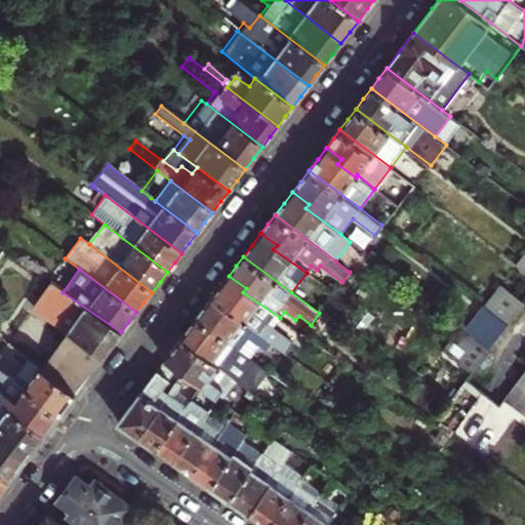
[(211,298),(272,344),(287,355),(295,345),(273,327),(280,318),(243,292),(246,288),(229,276),(220,287),(211,298)]
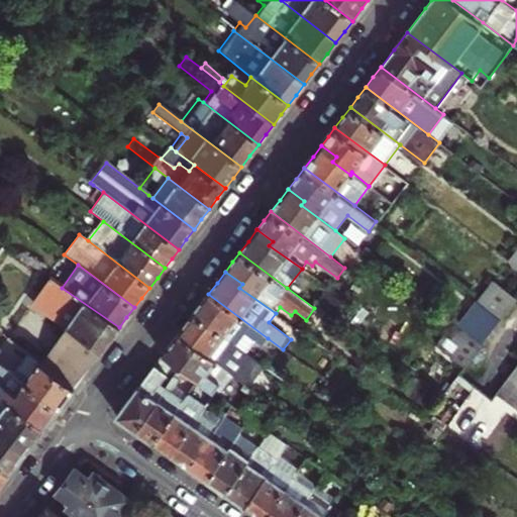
[(516,298),(495,280),(477,301),(501,320),(516,299),(516,298)]
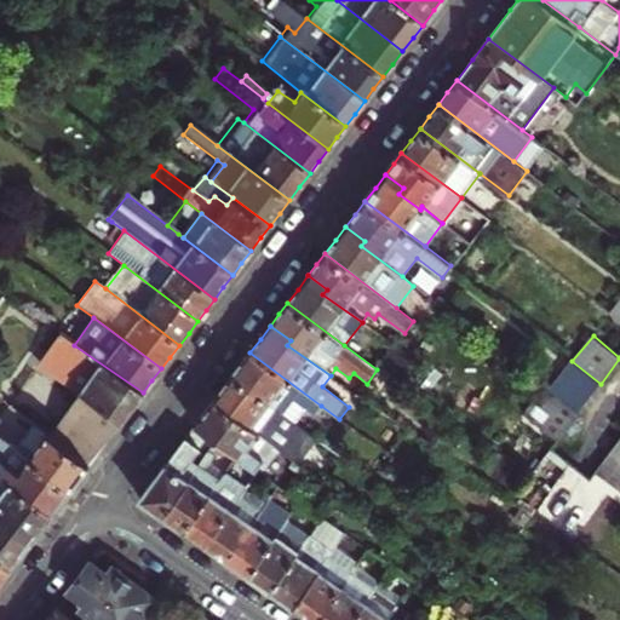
[(47,434),(89,464),(115,429),(143,392),(74,345),(62,338),(42,363),(79,391),(47,434)]
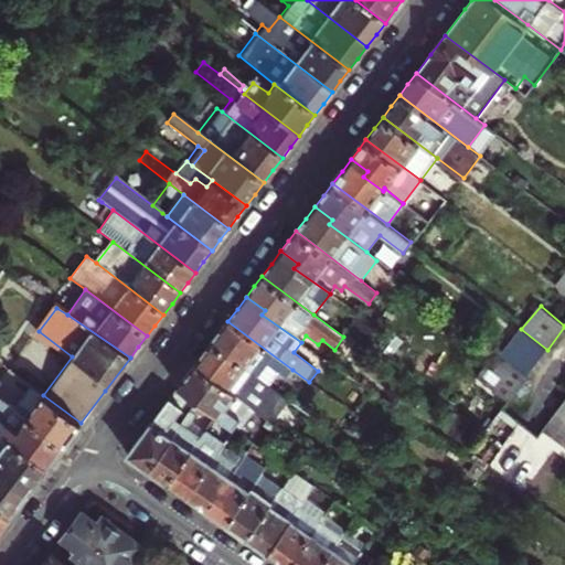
[(349,330),(370,345),(381,330),(360,315),(349,330)]
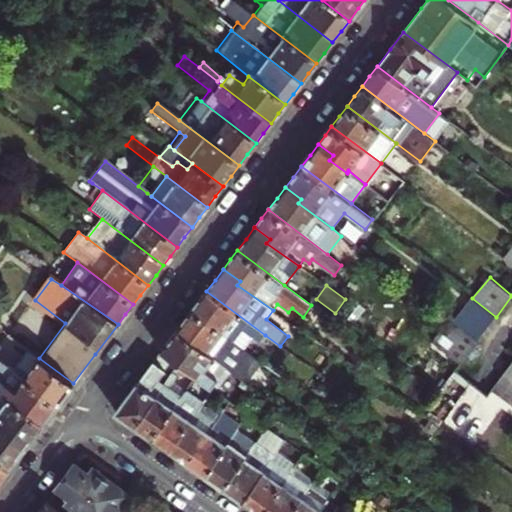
[(192,310),(245,350),(253,338),(259,343),(265,335),(206,291),(199,301),(192,310)]
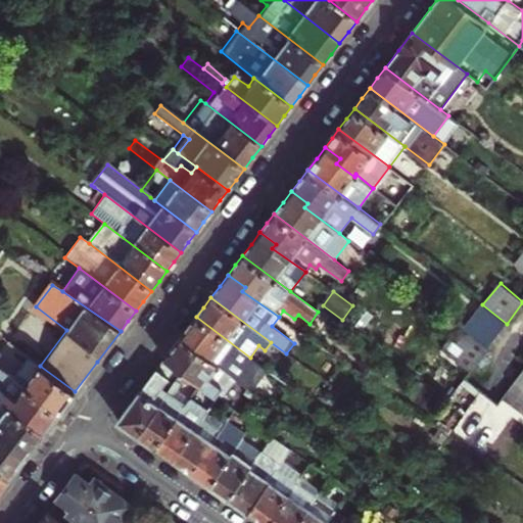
[(489,346),(507,324),(482,304),(465,328),(489,346)]
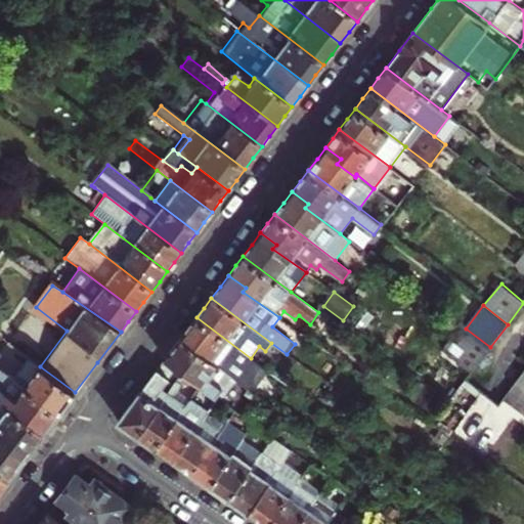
[(188,328),(181,338),(223,369),(237,380),(249,388),(251,389),(265,369),(251,358),(197,317),(188,328)]
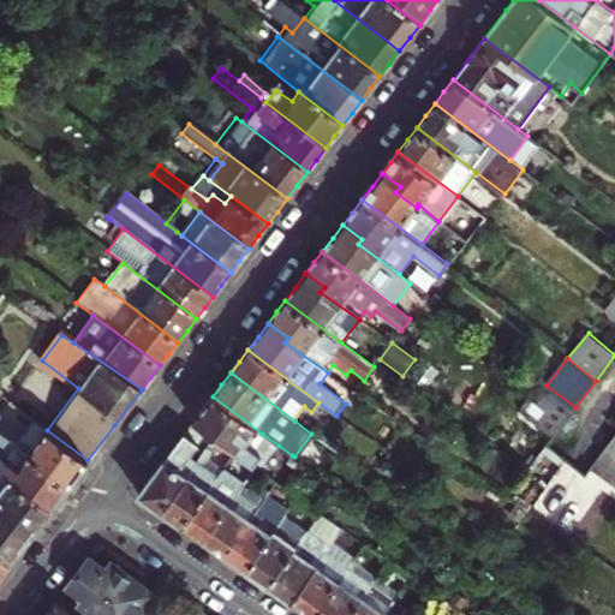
[(547,386),(544,384),(523,411),(556,437),(577,408),(575,407),(547,386)]
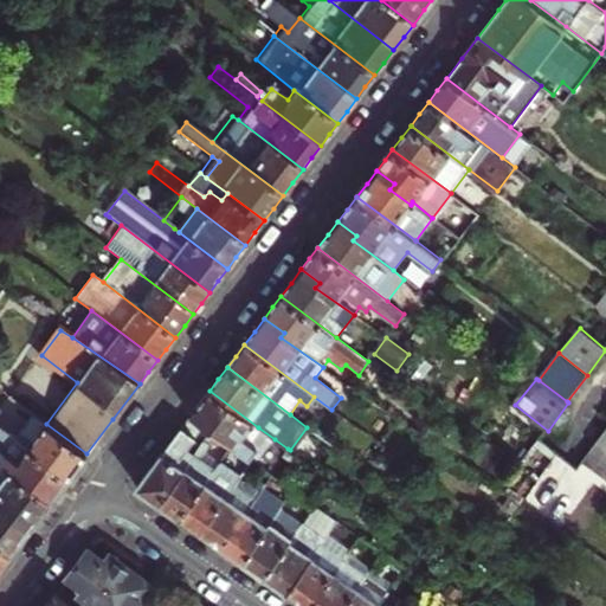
[(258,427),(210,391),(200,403),(191,414),(205,424),(213,430),(233,445),(256,463),(275,439),(258,427)]
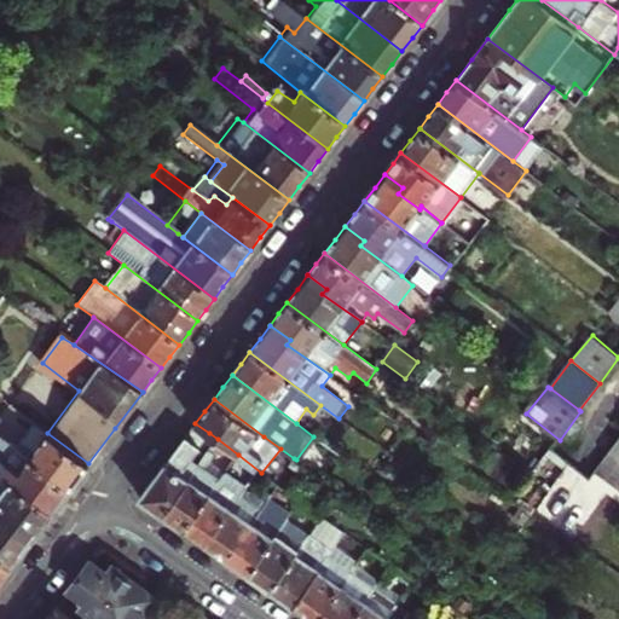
[(165,515),(204,458),(196,452),(209,433),(195,423),(167,461),(139,497),(165,515)]
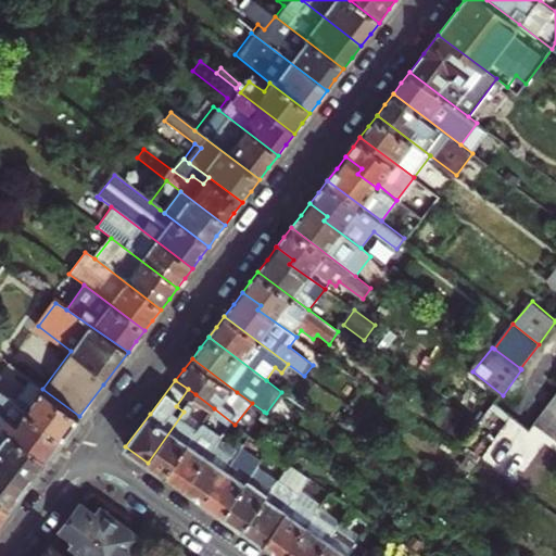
[(30,381),(14,402),(63,439),(71,428),(79,416),(42,389),(30,381)]
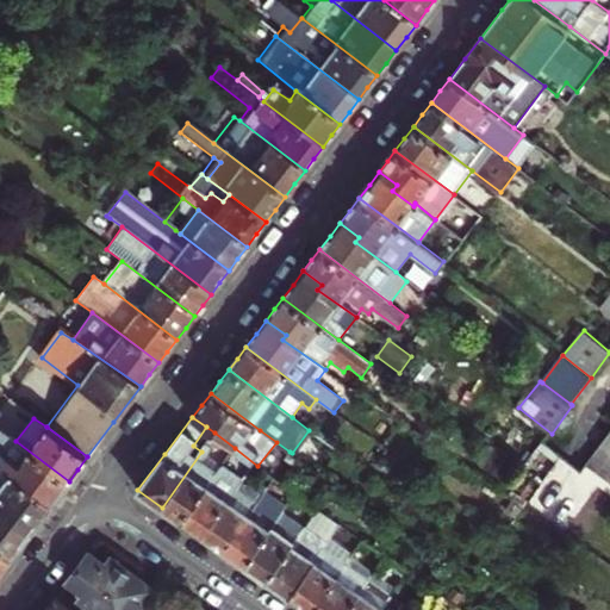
[(0,454),(12,439),(0,429),(0,454)]
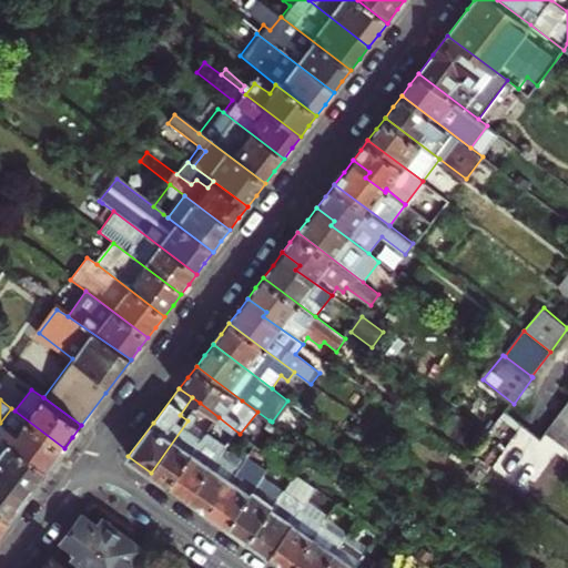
[(567,430),(567,406),(556,422),(558,423),(567,430)]
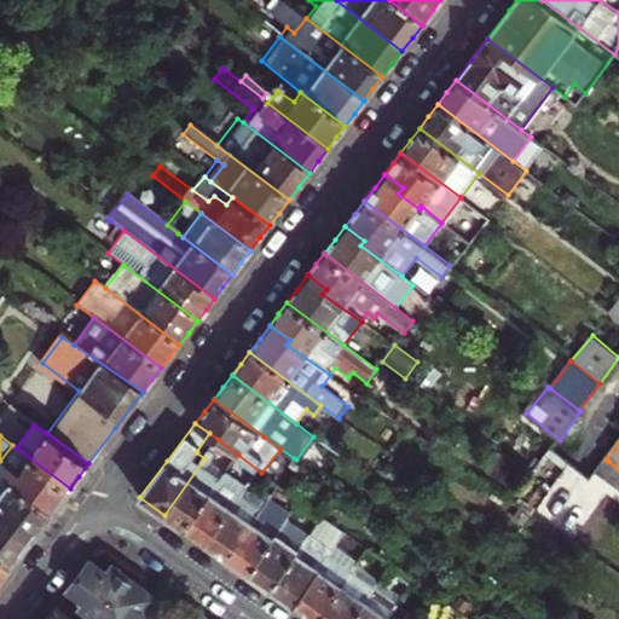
[(12,445),(0,461),(0,472),(52,512),(62,499),(70,489),(16,447),(12,445)]
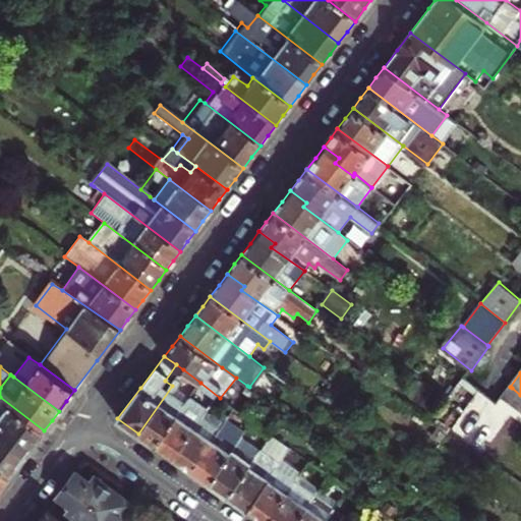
[(175,381),(172,386),(138,433),(147,440),(156,446),(189,398),(176,389),(180,384),(175,381)]
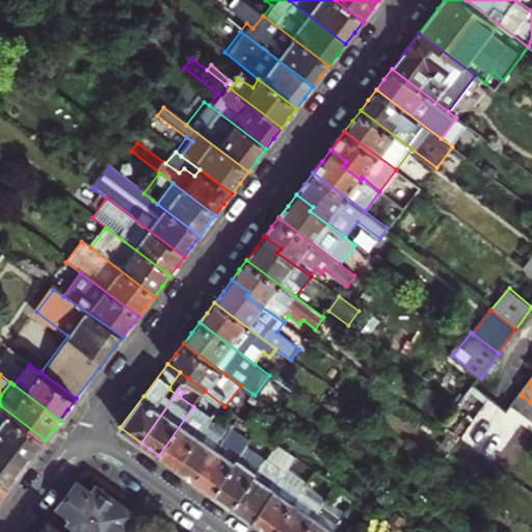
[(531,403),(523,396),(513,406),(531,421),(531,403)]
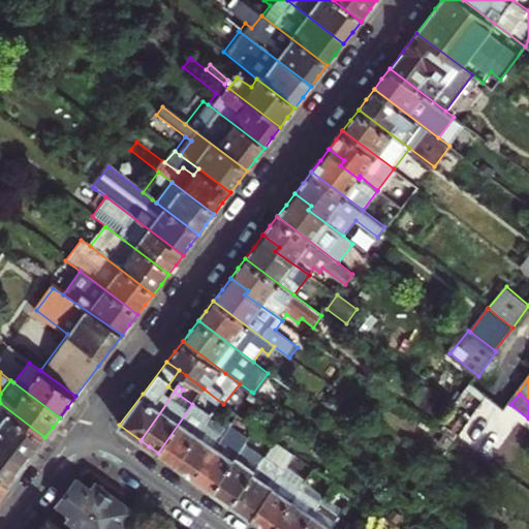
[(176,465),(208,418),(211,414),(194,402),(192,404),(158,453),(166,459),(176,465)]
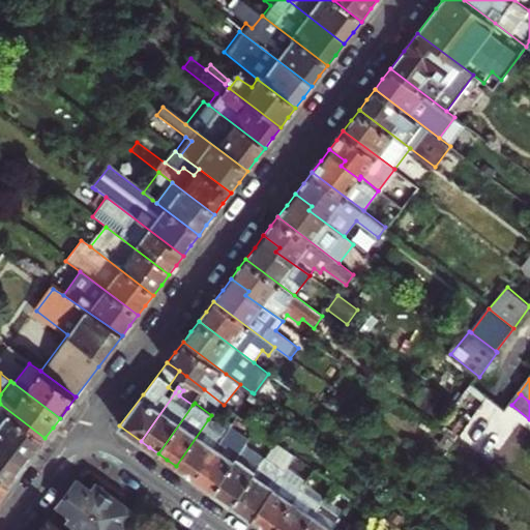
[(45,438),(0,404),(0,439),(10,447),(8,450),(25,464),(35,450),(45,438)]
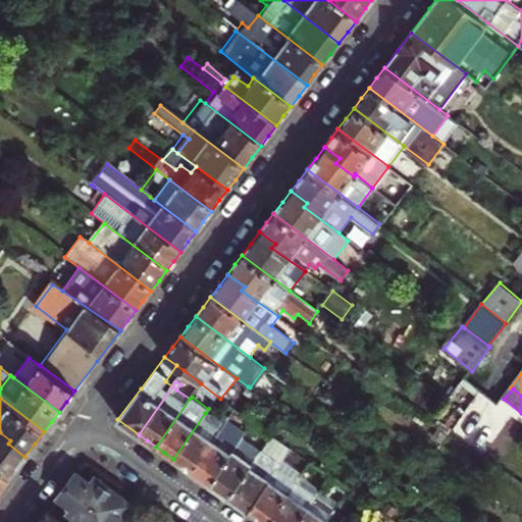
[(210,416),(205,413),(173,459),(183,465),(192,471),(228,420),(230,417),(221,411),(217,417),(212,414),(210,416)]
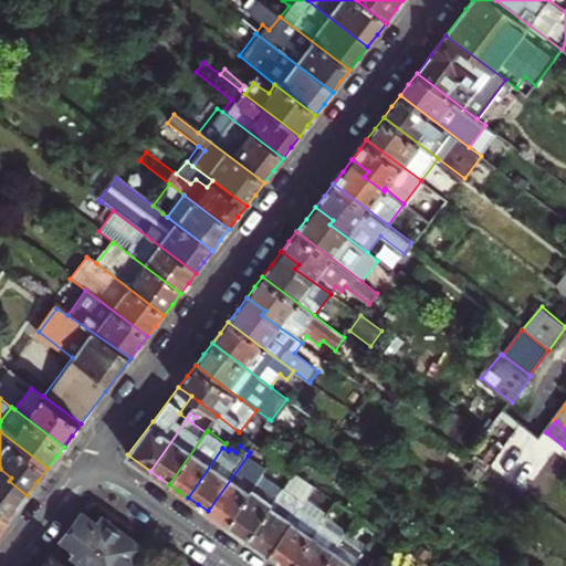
[(228,525),(262,475),(268,469),(248,456),(208,511),(218,519),(228,525)]
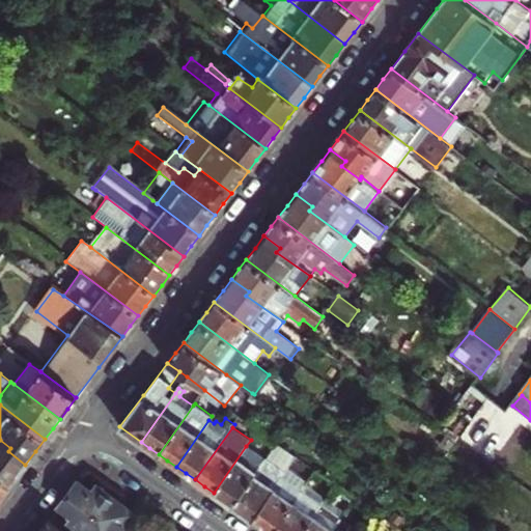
[(0,477),(9,484),(18,474),(25,465),(8,451),(10,448),(0,440),(0,477)]
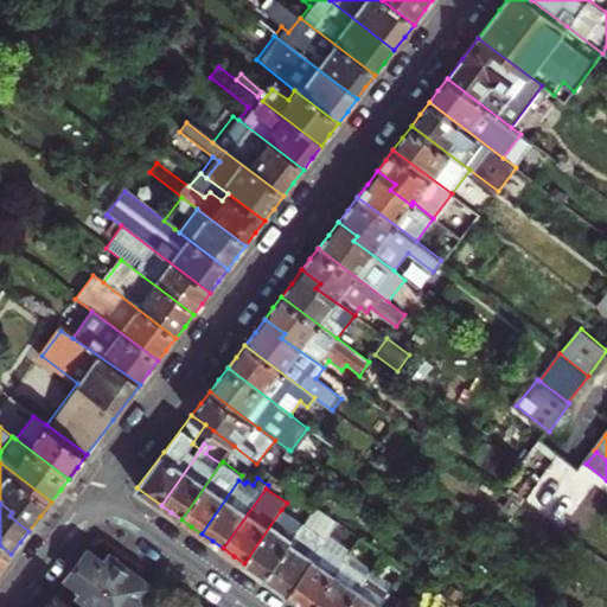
[(325,541),(328,536),(338,523),(315,508),(304,525),(325,541)]
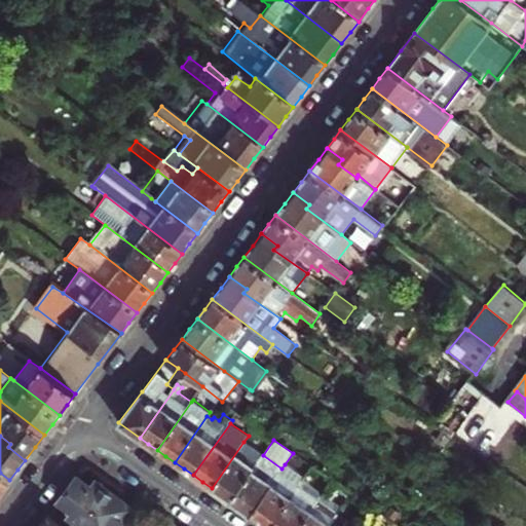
[(263,455),(243,442),(212,488),(221,494),(230,501),(263,455)]
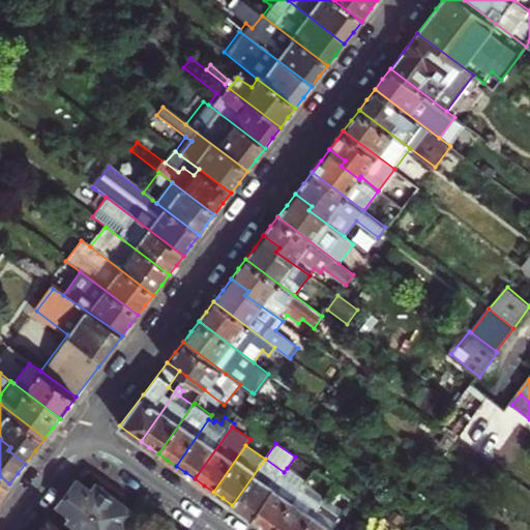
[(284,472),(265,459),(232,505),(242,511),(252,519),(281,477),(284,472)]
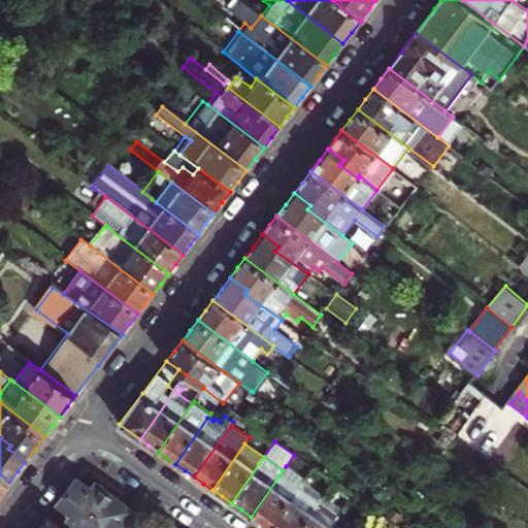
[(279,475),(298,489),(303,482),(304,480),(286,466),(283,470),(279,475)]
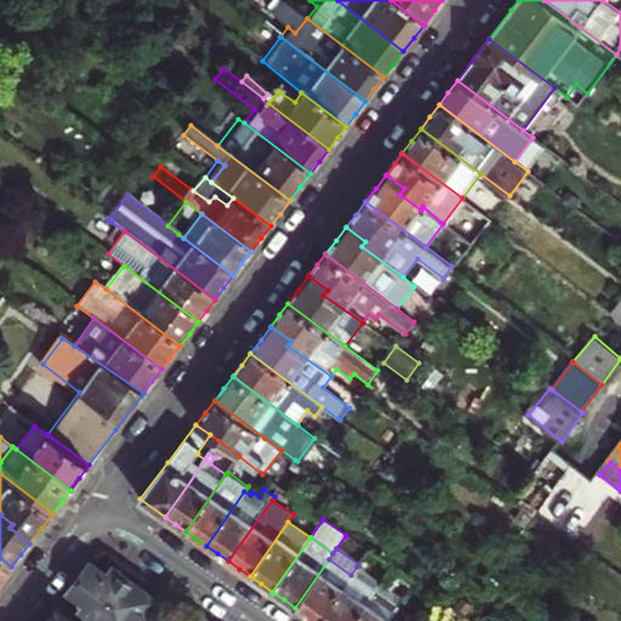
[(0,581),(11,567),(0,558),(0,581)]
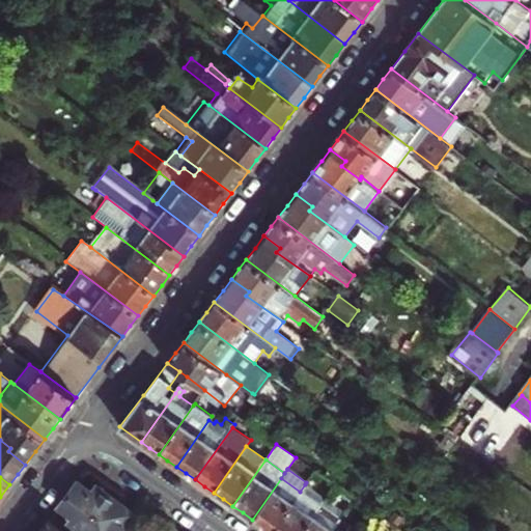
[(268,530),(272,530),(300,492),(281,478),(252,520),(261,526),(268,530)]
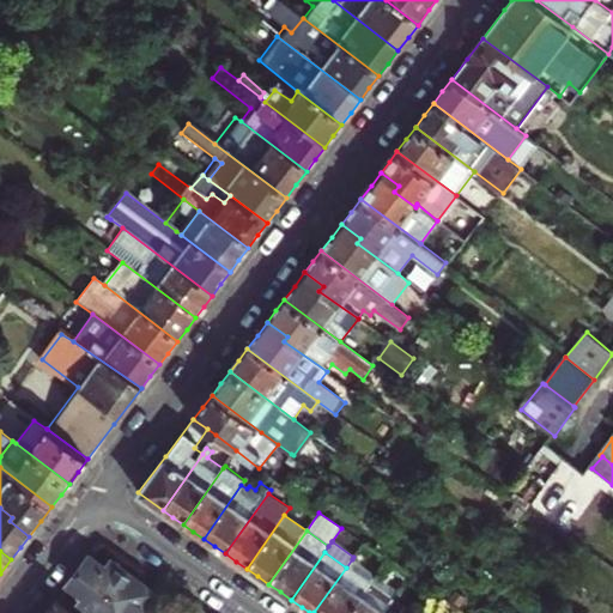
[(352,559),(346,568),(369,583),(375,576),(352,559)]
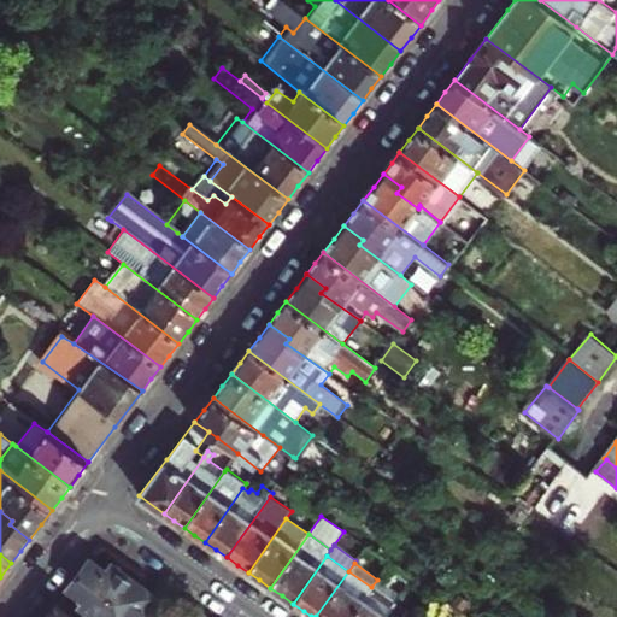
[(113,565),(109,573),(95,564),(74,592),(87,600),(82,607),(95,616),(145,616),(158,599),(135,582),(113,565)]
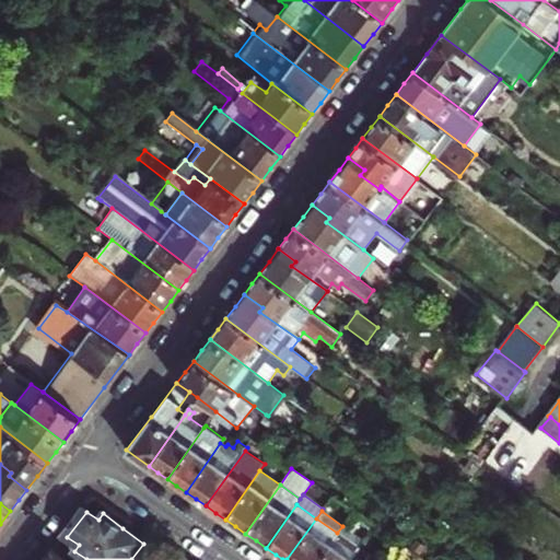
[(351,559),(363,544),(352,536),(364,520),(353,512),(342,526),(337,533),(318,559),(351,559)]
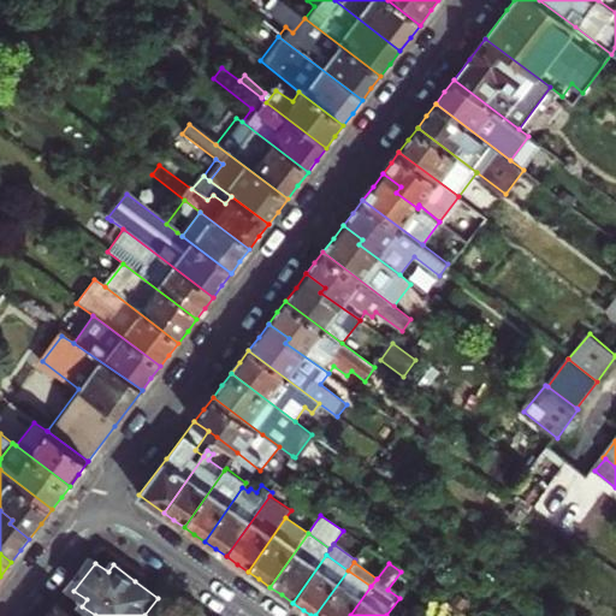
[(350,615),(371,586),(348,570),(315,615),(350,615)]
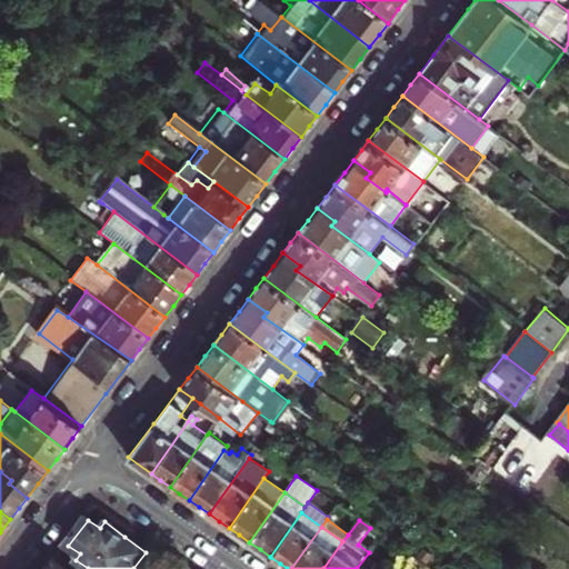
[(45,568),(67,568),(53,559),(49,563),(45,568)]
